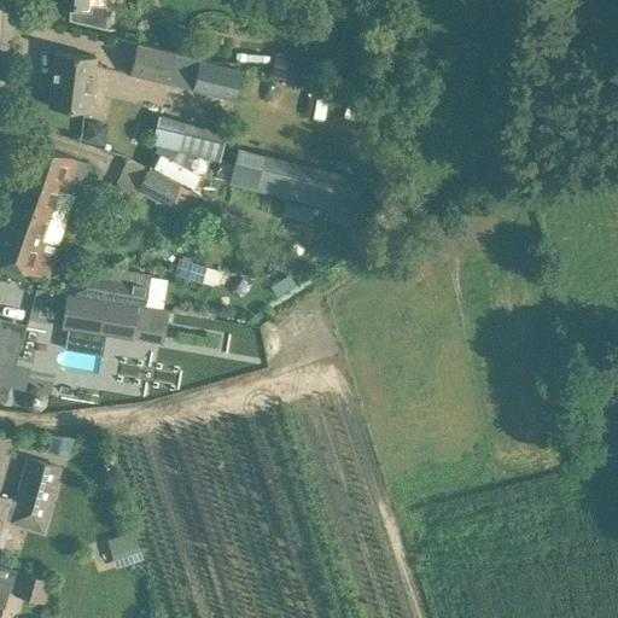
[(58,0),(59,4),(69,5),(69,21),(105,29),(106,6),(86,5),(86,0),(58,0)]
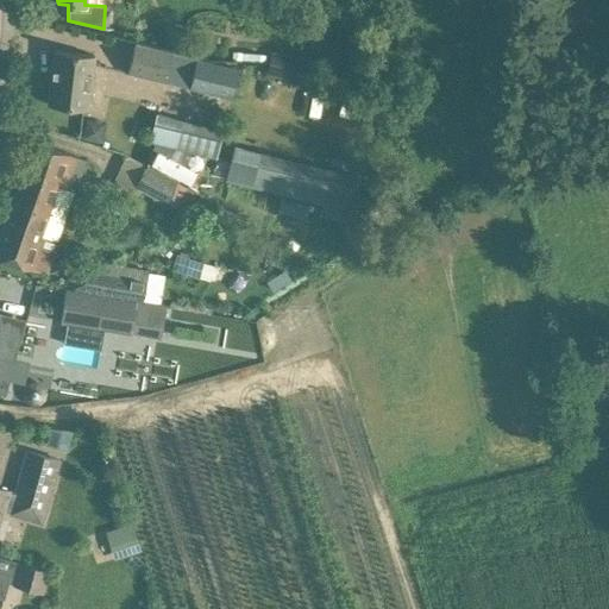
[(239,70),(173,54),(135,44),(127,73),(232,98),(239,70)]
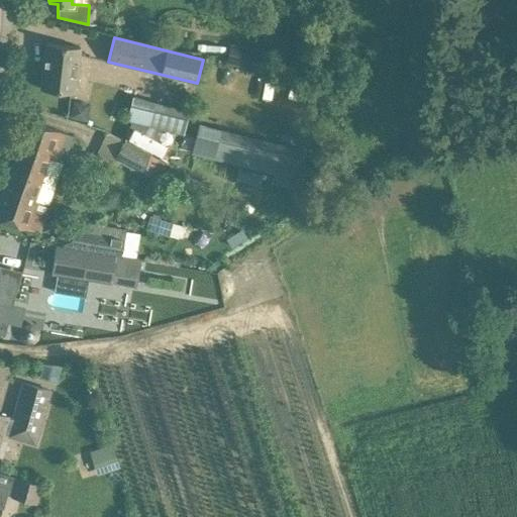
[(46,42),(40,88),(74,92),(80,46),(67,44),(46,42)]
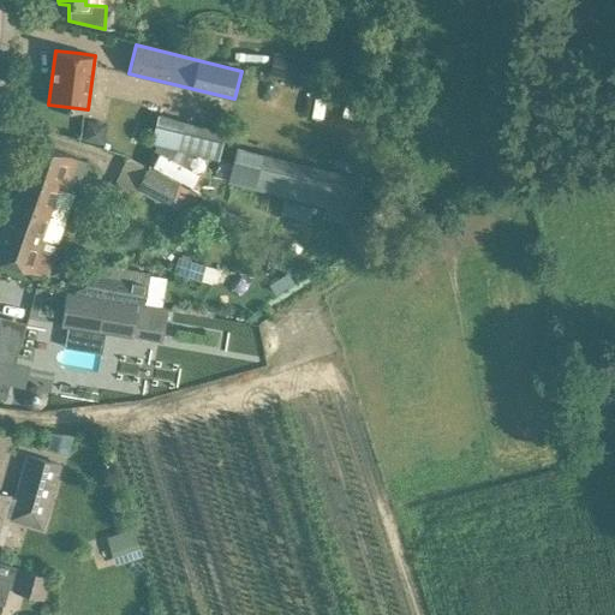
[(276,53),(272,72),(303,81),(308,61),(276,53)]
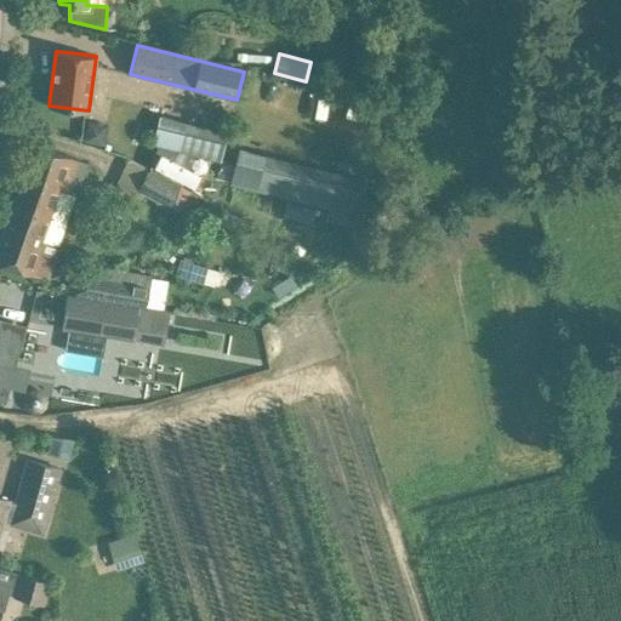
[(221,160),(227,132),(159,115),(152,144),(221,160)]
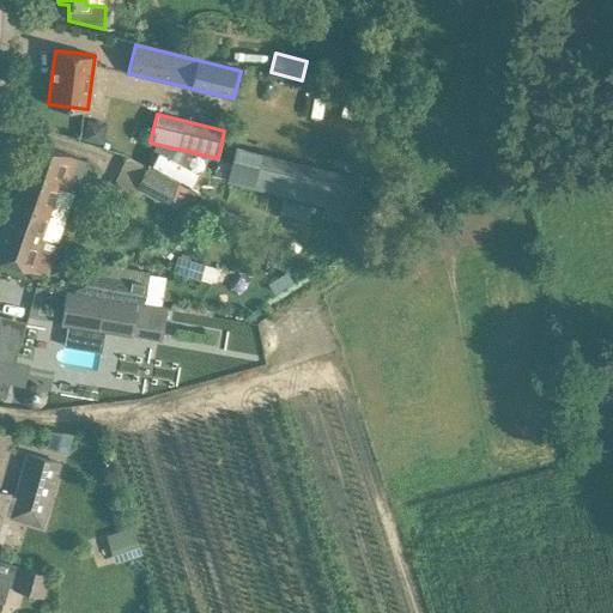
[(12,200),(50,212),(54,200),(70,206),(85,162),(32,143),(12,200)]
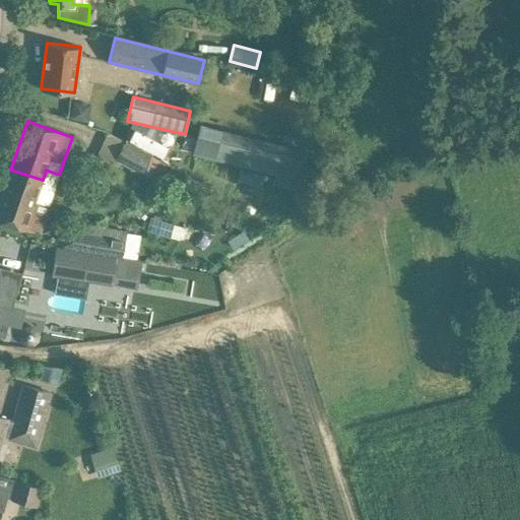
[(199,124),(192,154),(299,180),(306,149),(199,124)]
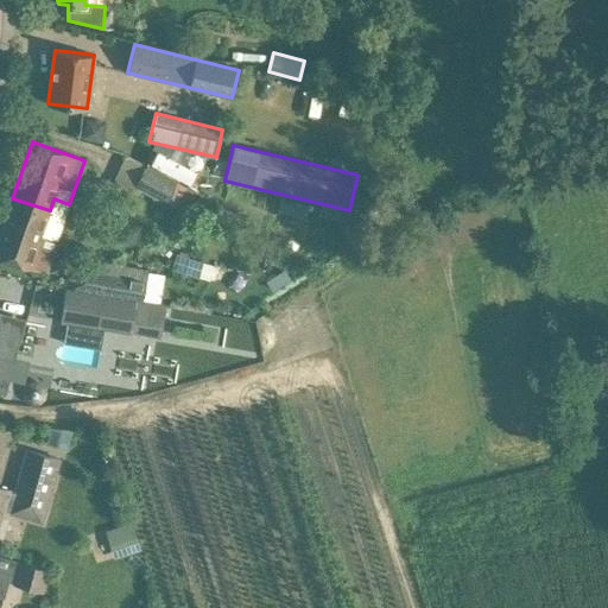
[(145,165),(133,189),(165,204),(166,202),(177,207),(179,202),(189,207),(196,192),(176,182),(177,182),(145,165)]
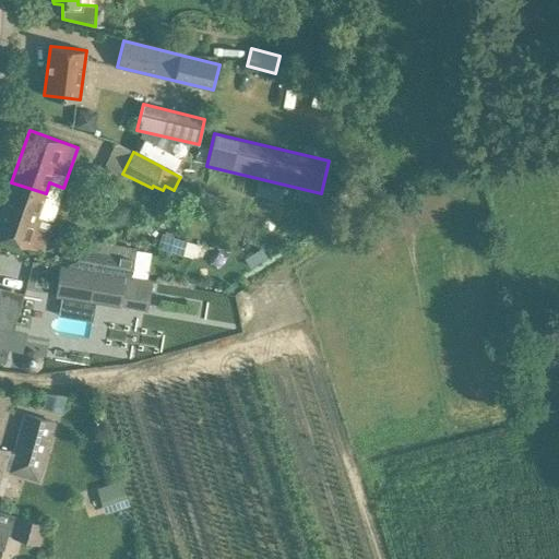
[(37,215),(46,193),(11,182),(0,212),(0,237),(26,247),(26,246),(42,251),(48,230),(52,221),(37,215)]
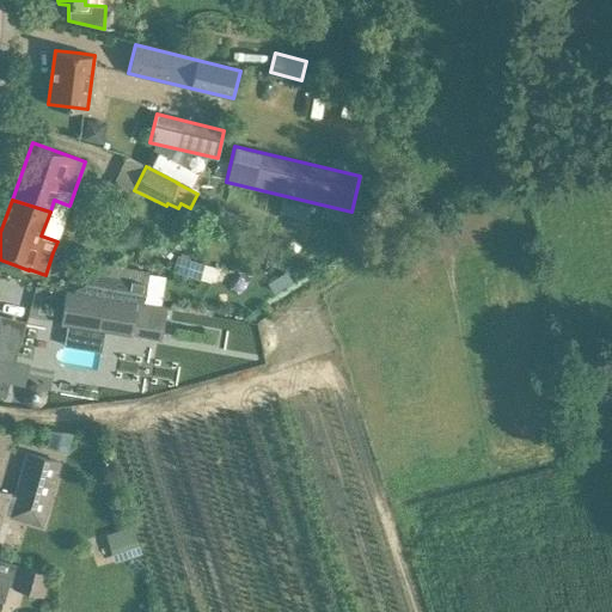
[(144,300),(148,273),(99,264),(95,292),(144,300)]
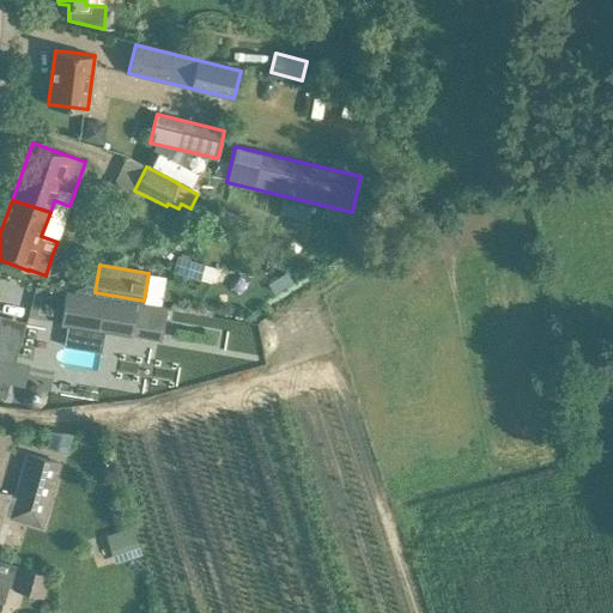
[(67,291),(61,325),(132,337),(132,335),(161,340),(165,309),(67,291)]
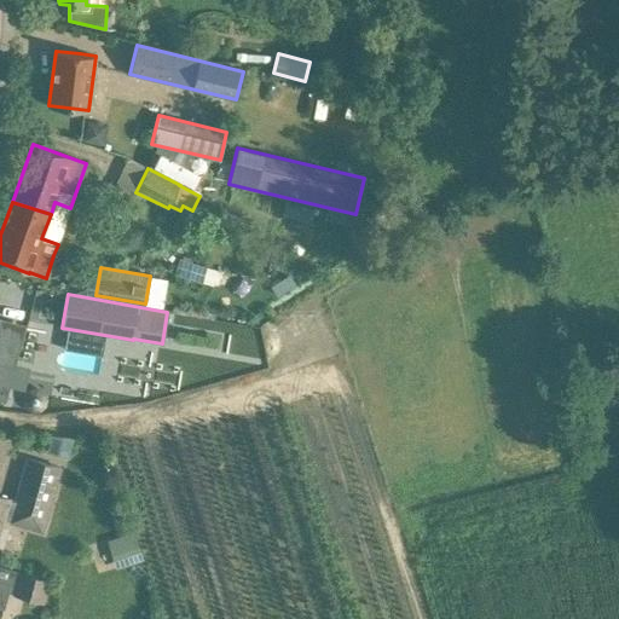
[(22,341),(0,335),(0,400),(6,401),(22,341)]
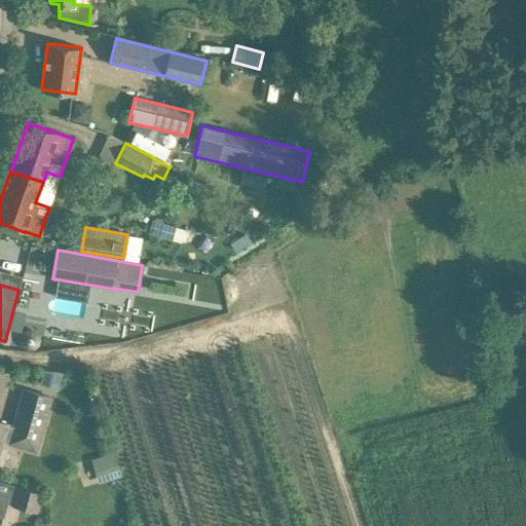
[(50,397),(43,395),(24,389),(17,410),(13,425),(0,421),(0,441),(36,451),(40,436),(50,397)]
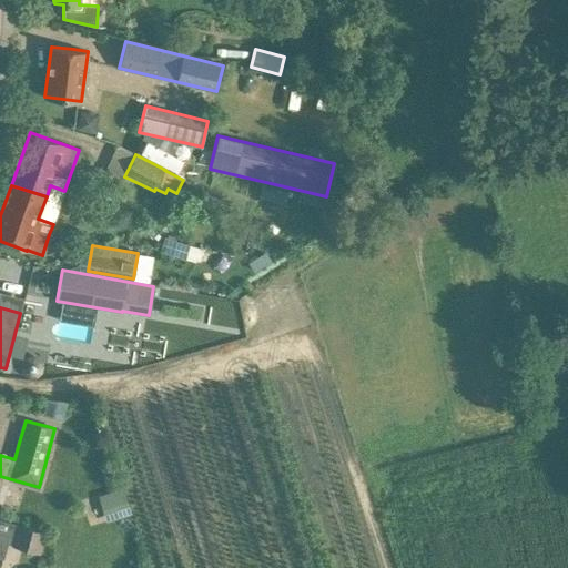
[(124,489),(104,495),(112,519),(131,513),(124,489)]
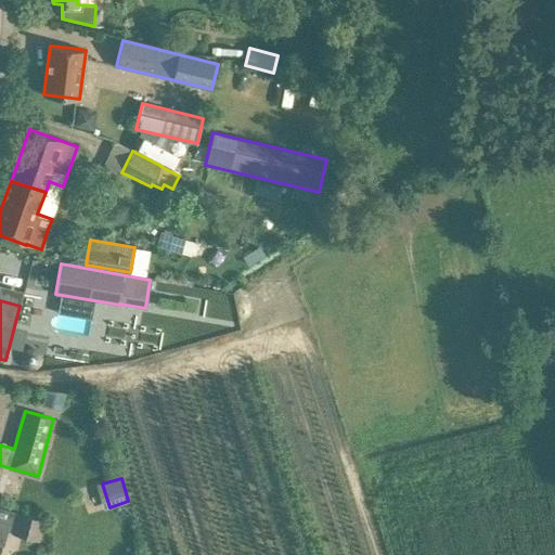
[(39,540),(46,519),(17,512),(12,533),(39,540)]
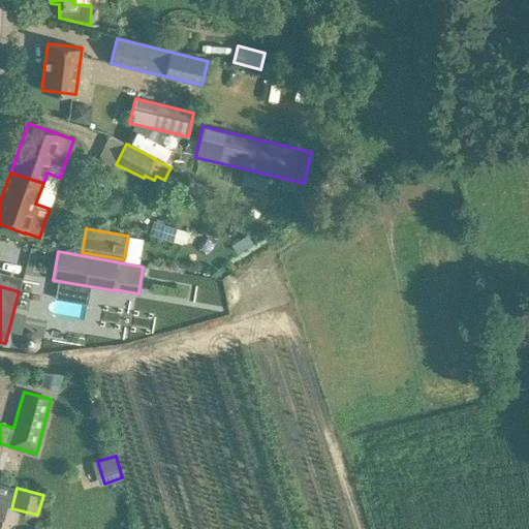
[(0,519),(3,520),(9,498),(0,495),(0,519)]
